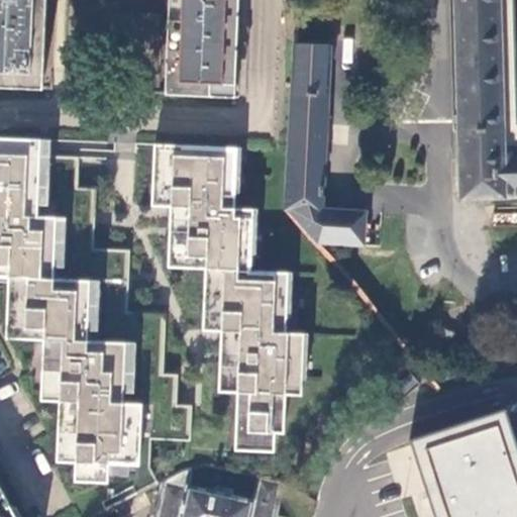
[(44,0),(0,0),(0,86),(41,89),(44,0)]
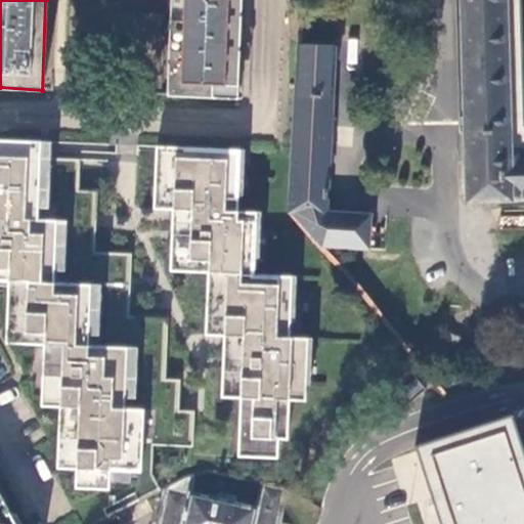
[(171,0),(168,96),(238,98),(242,0),(171,0)]
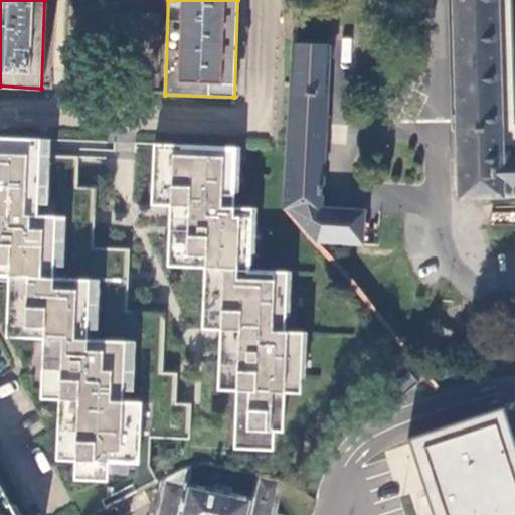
[(514,0),(453,0),(459,196),(514,194),(514,0)]
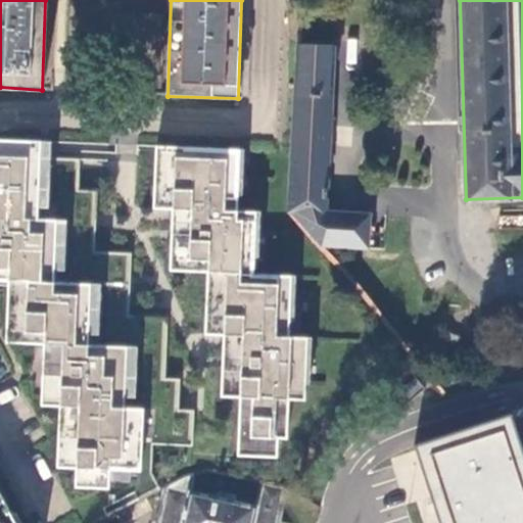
[(324,210),(333,45),(296,43),(292,132),(288,212),(292,212),(320,244),(366,247),(368,215),(324,210)]
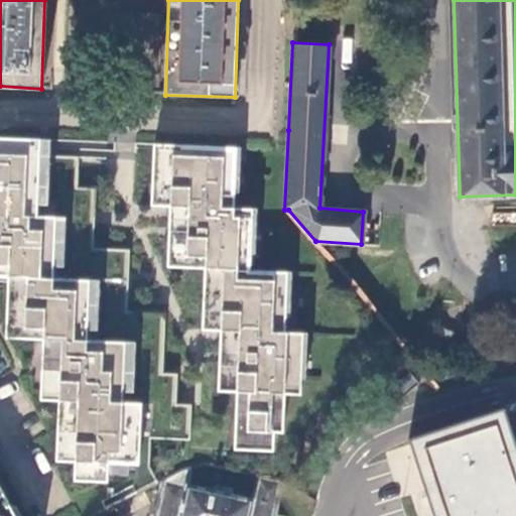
[(38,139),(0,137),(0,246),(8,246),(6,307),(25,308),(23,339),(41,340),(40,370),(59,371),(57,431),(76,432),(74,481),(107,482),(107,474),(151,476),(147,468),(148,434),(188,435),(189,405),(173,405),(174,375),(157,375),(159,313),(122,311),(124,250),(88,249),(90,187),(72,187),(73,157),(38,156),(38,139)]
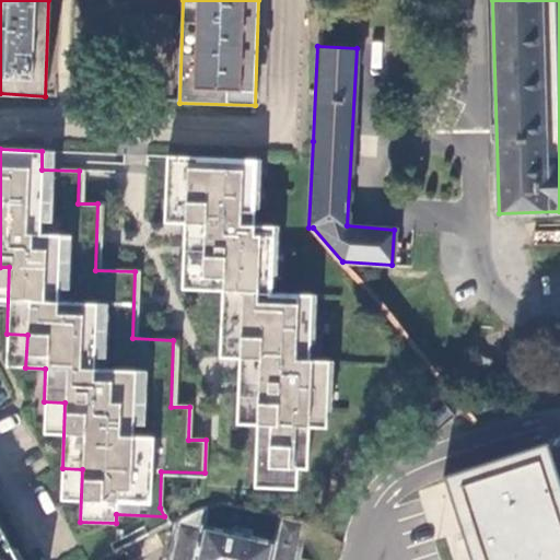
[(165,158),(163,191),(184,193),(179,258),(200,259),(198,292),(219,293),(217,327),(237,328),(233,394),(254,394),(249,469),(292,471),(303,473),(305,430),(322,431),(325,364),(305,363),(308,298),(269,295),(271,229),(252,228),(255,162),(165,158)]
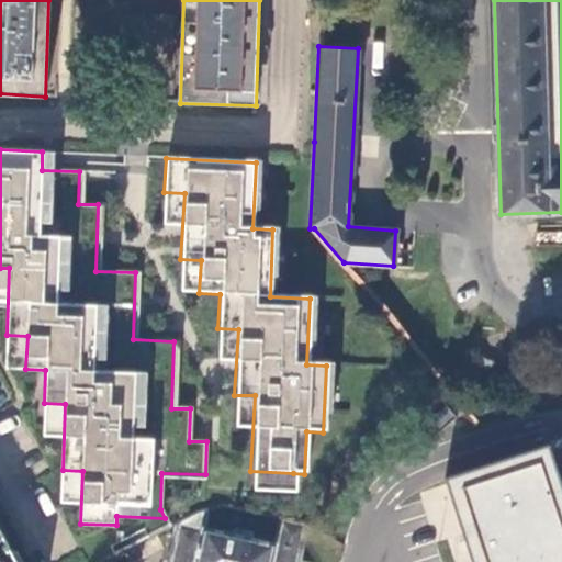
[(447,402),(422,424),(433,436),(458,415),(447,402)]
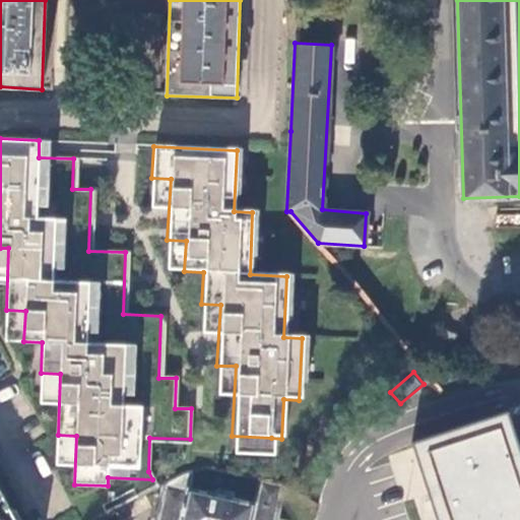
[(519,519),(519,438),(510,407),(414,439),(440,519),(519,519)]
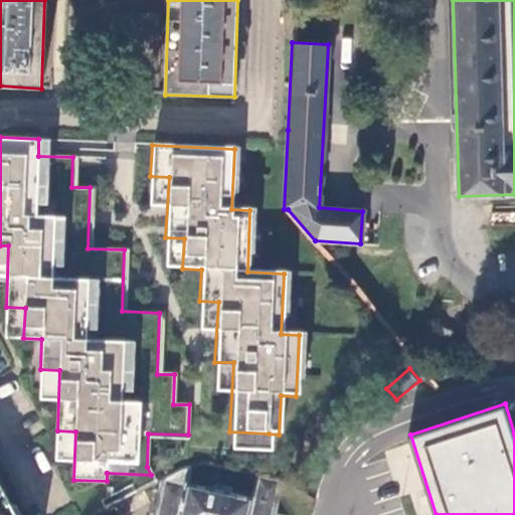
[(229,432),(228,450),(269,452),(269,434),(229,432)]
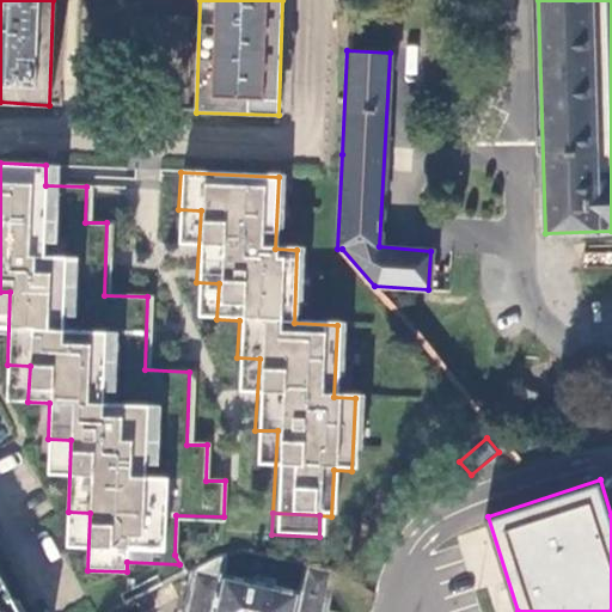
[(324,611),(332,570),(299,563),(294,588),(221,575),(225,556),(189,573),(179,611),(324,611)]
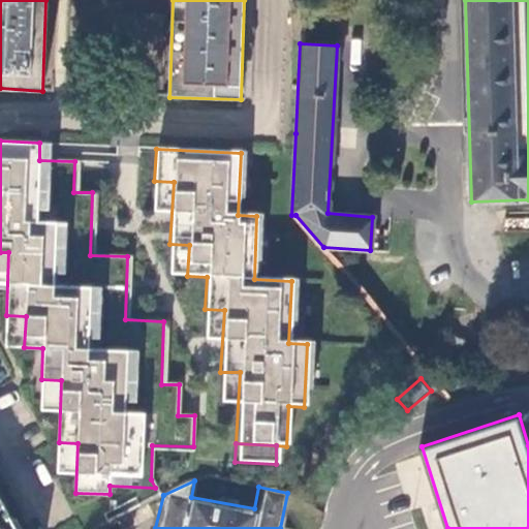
[(0,528),(18,528),(0,497),(0,528)]
